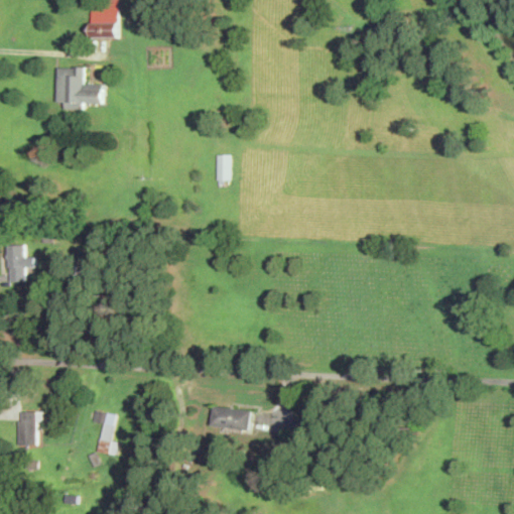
[(120,40),(92,40),(92,3),(120,3),(120,40)]
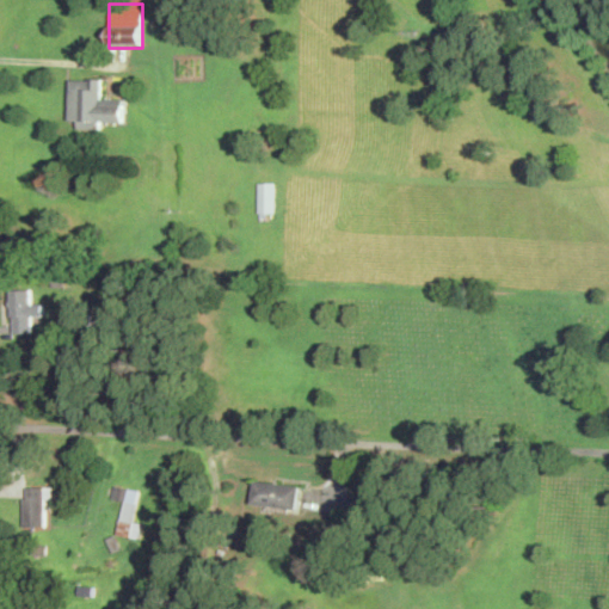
[(103,81),(102,102),(124,103),(123,125),(100,124),(99,133),(78,131),(78,123),(69,122),(71,110),(72,81),(91,82),(91,80),(103,81)]
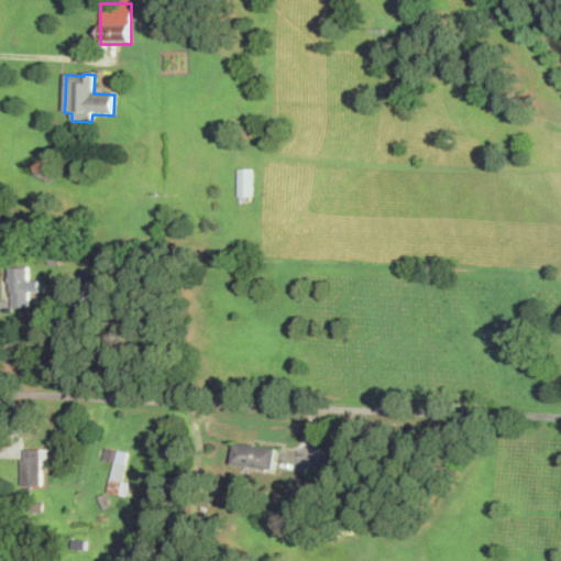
[(238,205),(237,171),(253,169),(253,198),(245,199),(245,205),(238,205)]
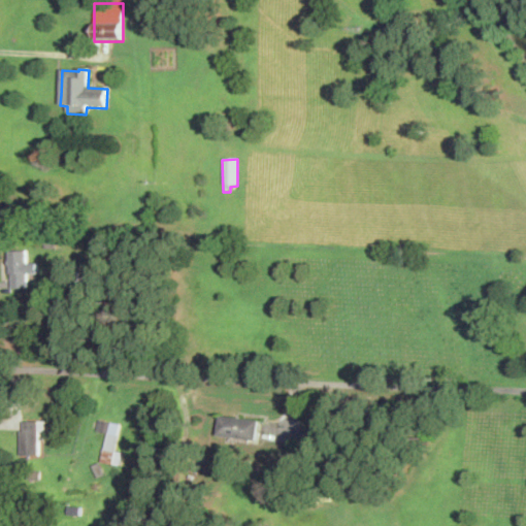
[(25,251),(8,251),(9,288),(27,288),(27,273),(36,273),(36,263),(26,263),(25,251)]
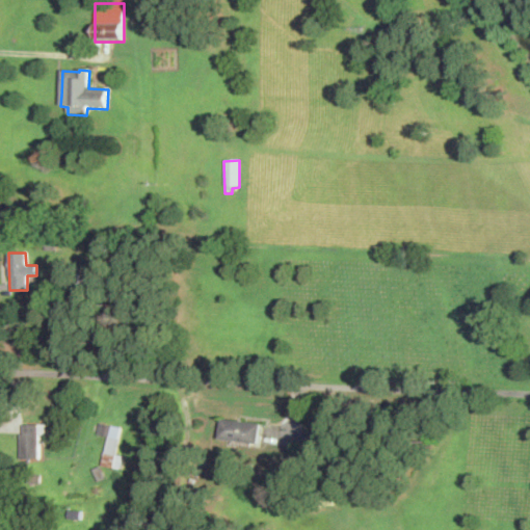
[(218,441),(260,442),(260,421),(219,420),(218,441)]
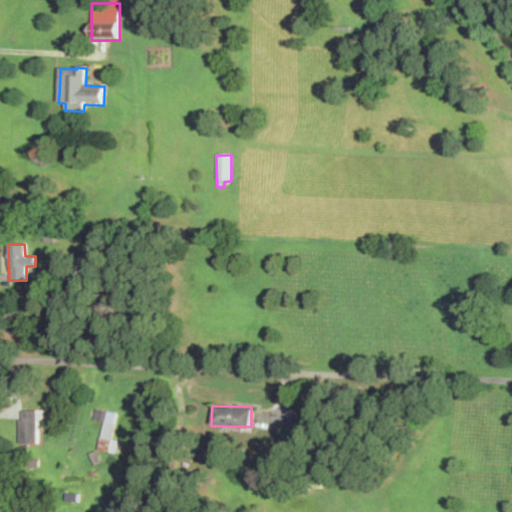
[(97,450),(116,453),(118,441),(110,440),(115,413),(94,409),(92,420),(103,422),(97,450)]
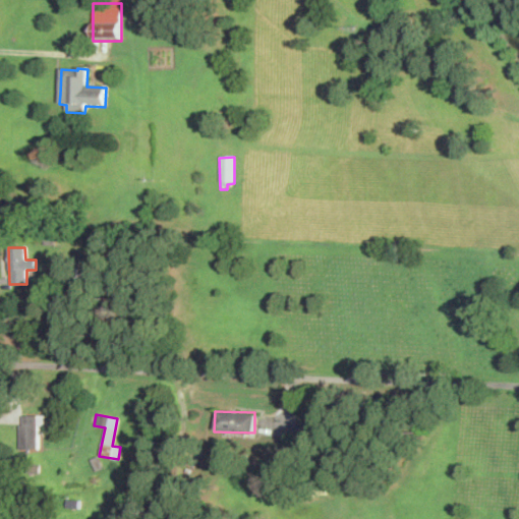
[(19,449),(39,449),(38,425),(45,425),(45,415),(19,415),(19,449)]
